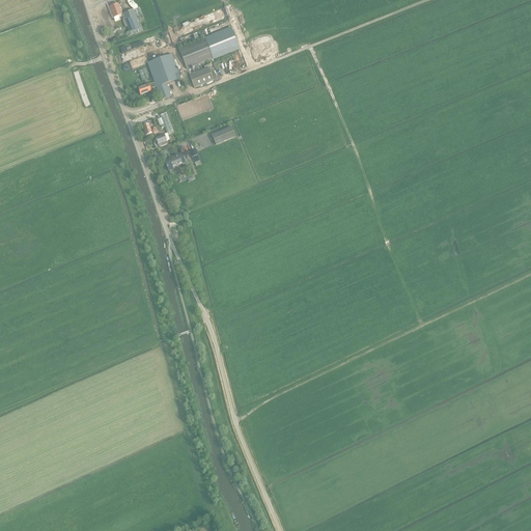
[(132,0),(131,0),(128,2),(128,3),(129,4),(130,5),(130,6),(131,7),(132,8),(133,8),(133,9),(133,10),(138,8),(137,5),(136,5),(136,4),(135,4),(135,3),(134,3),(134,2),(133,1),(132,0)]
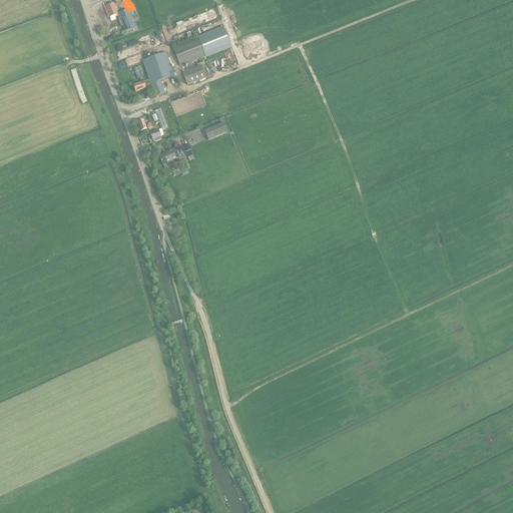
[(109,17),(117,14),(113,4),(105,7),(109,17)]
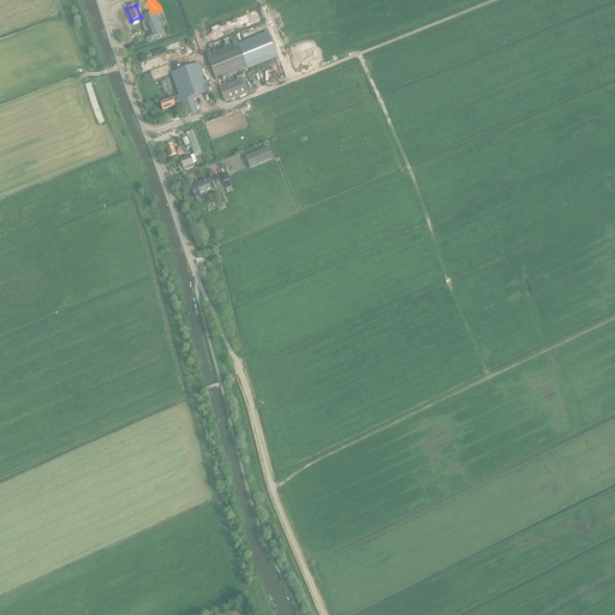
[(154,12),(143,16),(144,22),(143,22),(143,24),(145,33),(149,31),(153,41),(163,37),(157,21),(165,18),(162,10),(160,10),(154,12)]
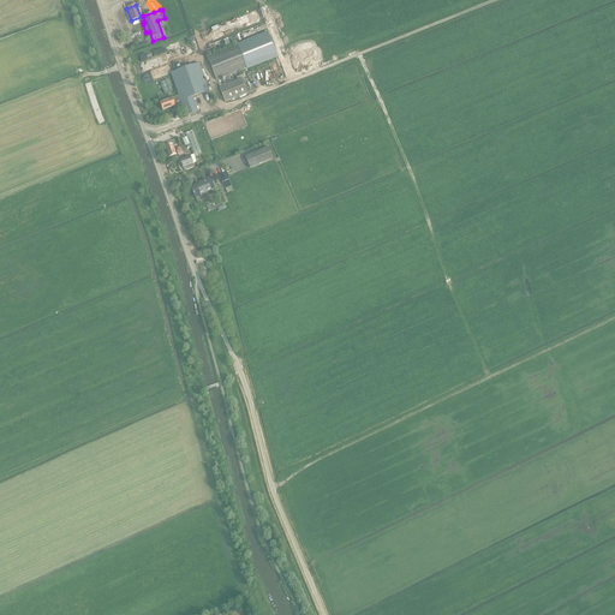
[(230,34),(227,25),(207,33),(209,40),(230,34)]
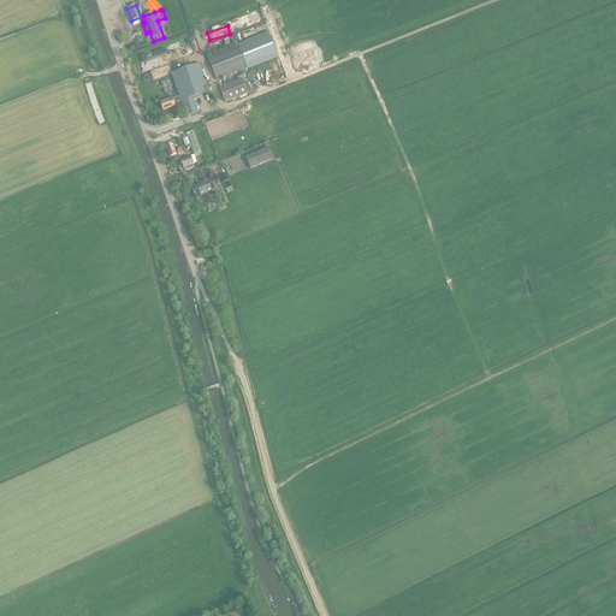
[(202,33),(191,35),(195,52),(200,51),(199,43),(205,42),(202,33)]
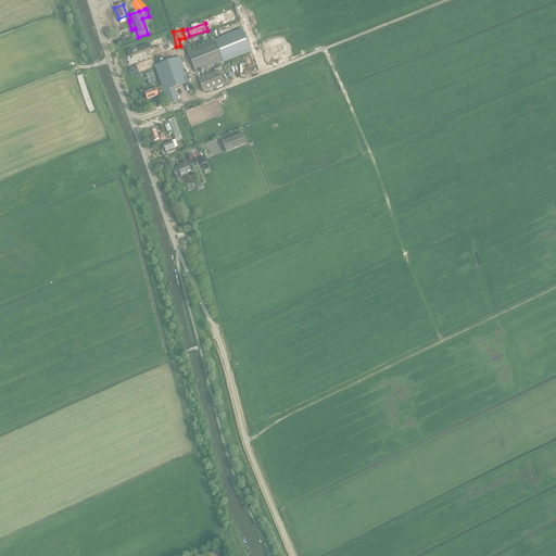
[(196,73),(251,51),(243,30),(187,51),(196,73)]
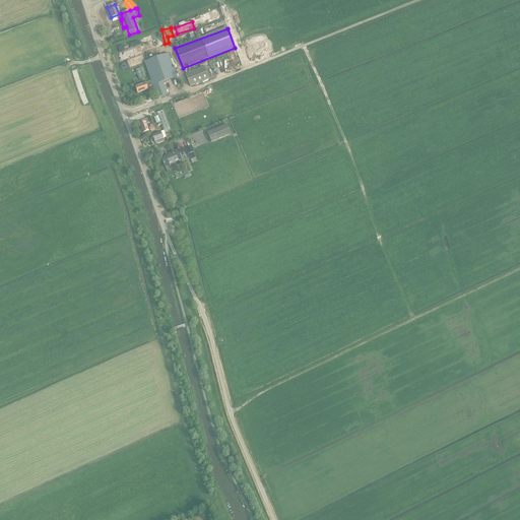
[(119,55),(121,61),(145,52),(143,46),(119,55)]
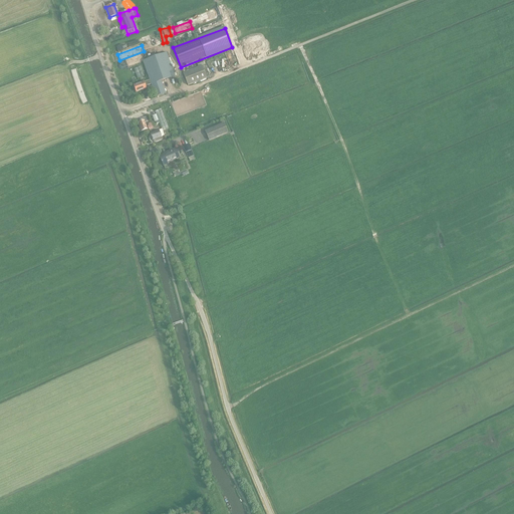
[(161,81),(175,76),(167,53),(143,61),(150,80),(134,85),(137,92),(146,89),(146,86),(151,84),(156,96),(166,93),(161,81)]
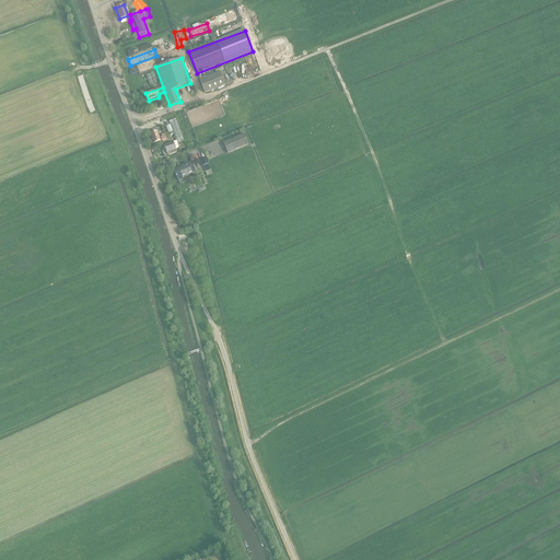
[(132,68),(136,74),(150,68),(148,61),(132,68)]
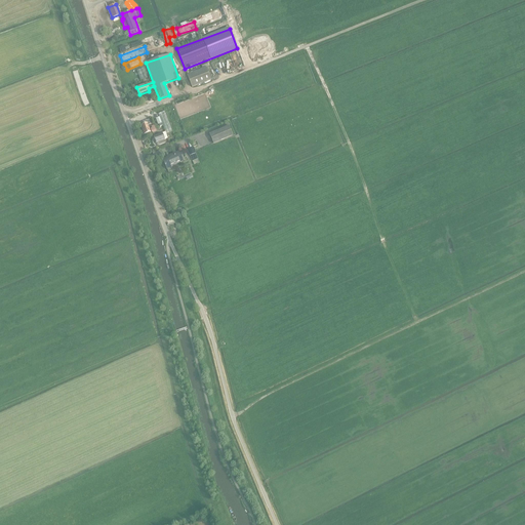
[(192,87),(211,80),(206,68),(187,75),(192,87)]
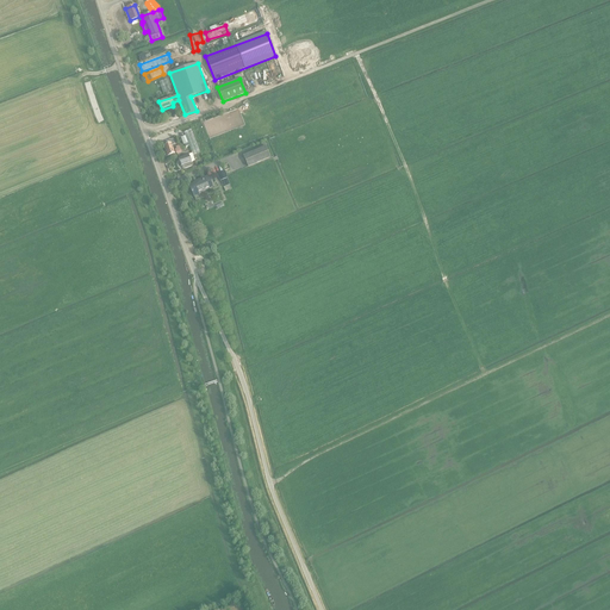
[(160,82),(163,94),(170,92),(167,80),(160,82)]
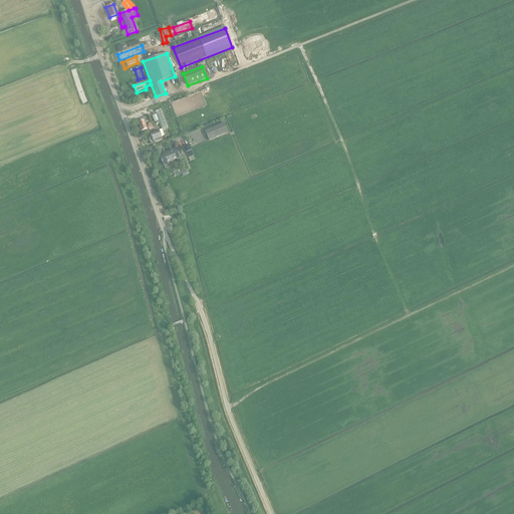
[(159,123),(162,130),(163,132),(169,130),(160,108),(155,110),(156,114),(152,116),(154,122),(156,121),(158,120),(159,123)]
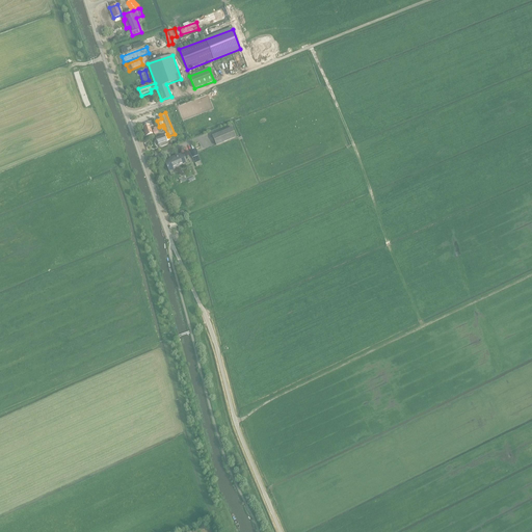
[(150,127),(153,126),(151,122),(144,124),(145,127),(142,128),(144,133),(143,133),(144,136),(145,136),(145,137),(153,135),(150,127)]
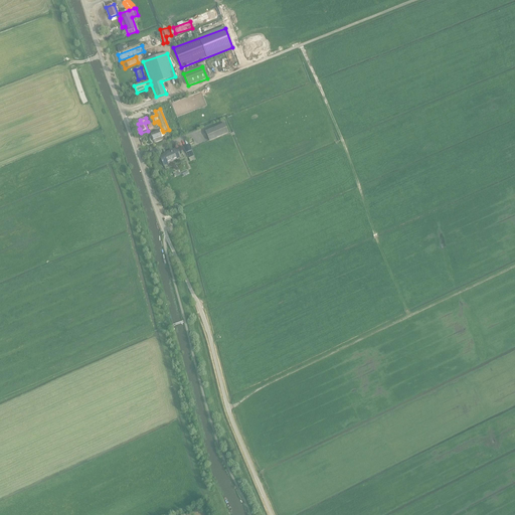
[(228,133),(224,124),(205,132),(209,141),(228,133)]
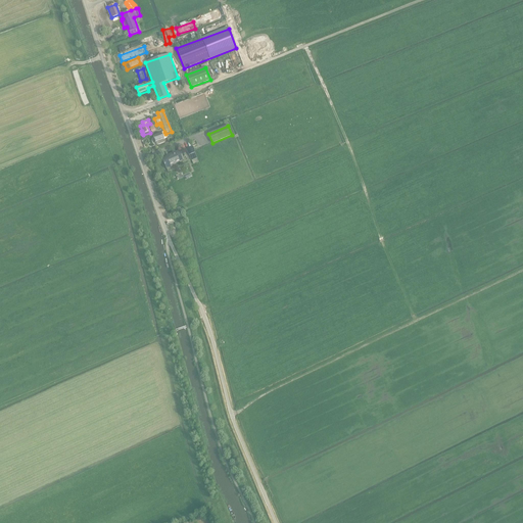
[(155,143),(157,145),(164,142),(163,139),(167,138),(165,134),(164,132),(153,136),(155,143)]
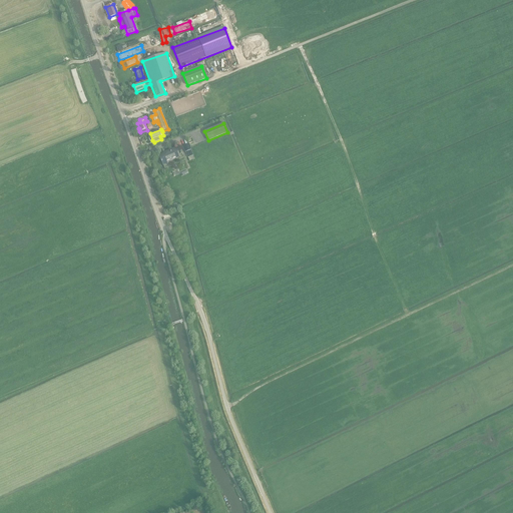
[(188,144),(182,147),(185,152),(190,150),(188,144)]
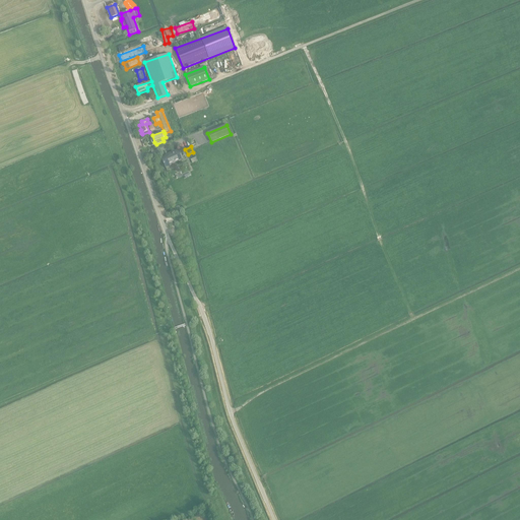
[(173,164),(182,159),(178,150),(166,155),(166,156),(161,158),(166,168),(173,165),(173,164)]
